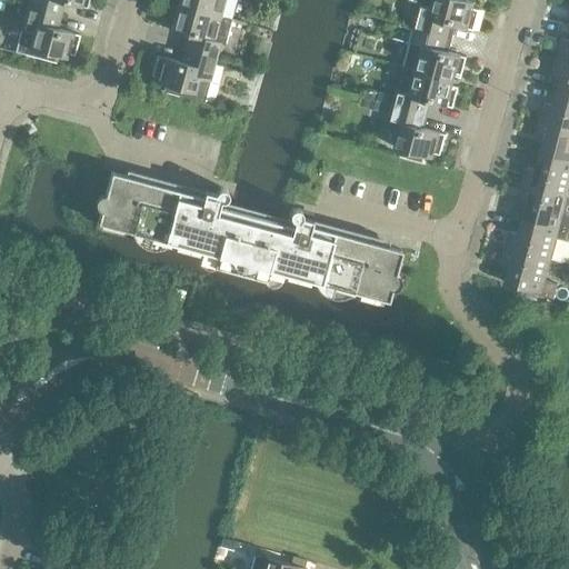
[(28,0),(27,7),(55,15),(59,1),(87,9),(88,0),(28,0)]
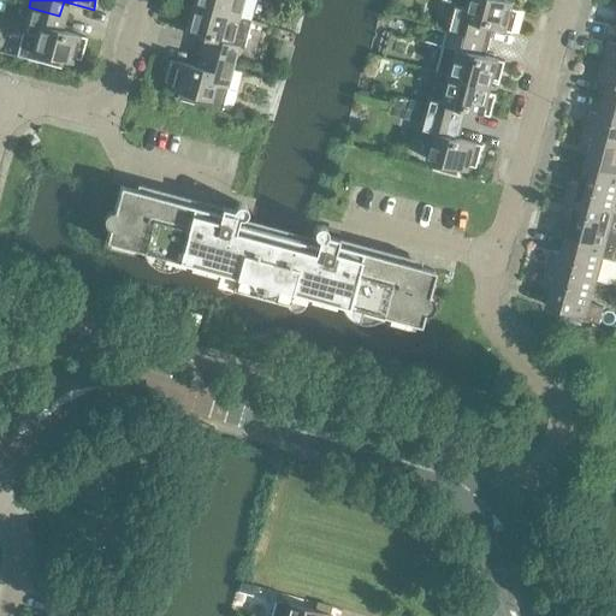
[(193,0),(191,6),(238,19),(243,0),(193,0)]
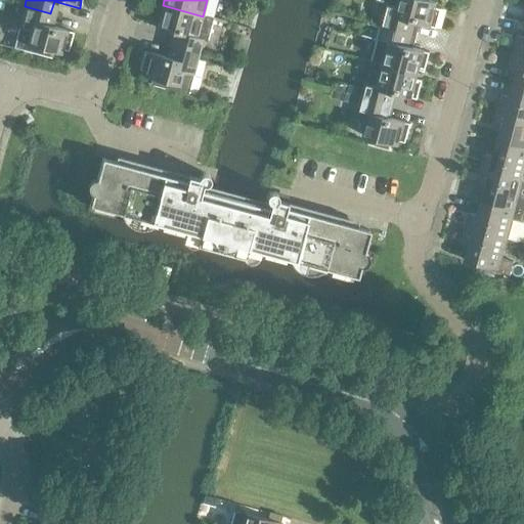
[(388,5),(382,26),(415,35),(418,23),(437,28),(442,8),(436,7),(437,2),(429,0),(383,0),(383,4),(388,5)]
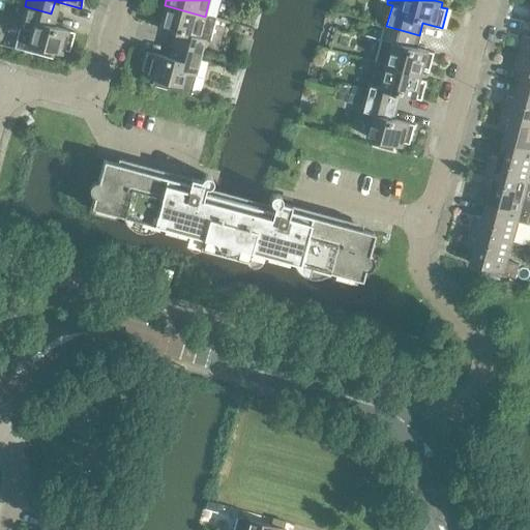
[(214,19),(205,17),(165,5),(158,29),(178,34),(175,47),(201,54),(205,40),(209,41),(214,19)]
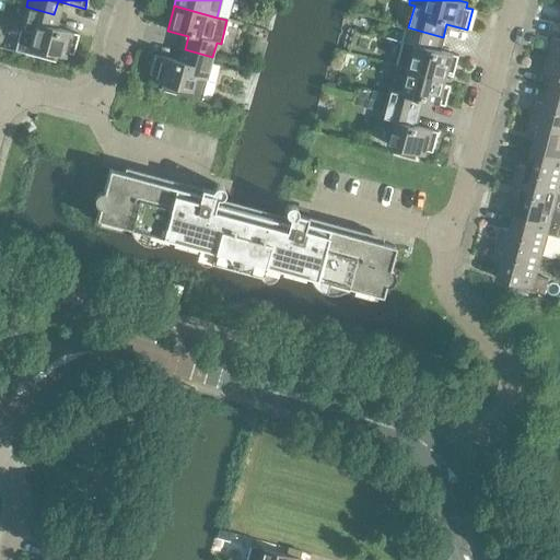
[(50,27),(54,14),(26,7),(14,51),(55,62),(57,56),(65,58),(67,53),(72,55),(78,35),(50,27)]
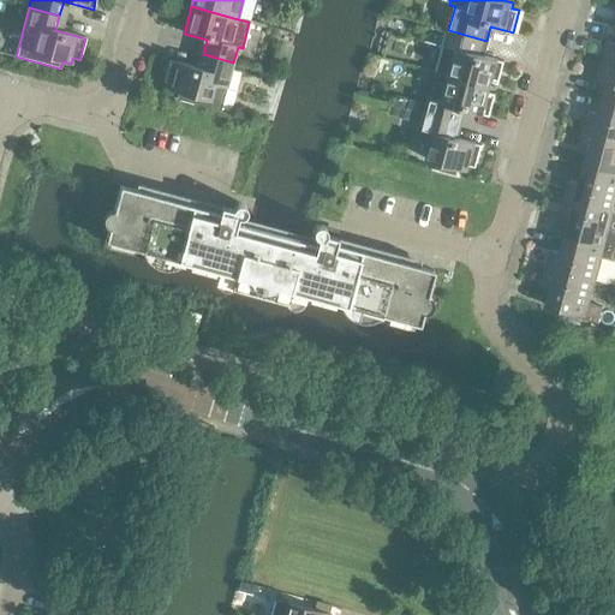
[(483,55),(487,41),(448,30),(437,72),(490,87),(493,82),(499,83),(505,61),(483,55)]
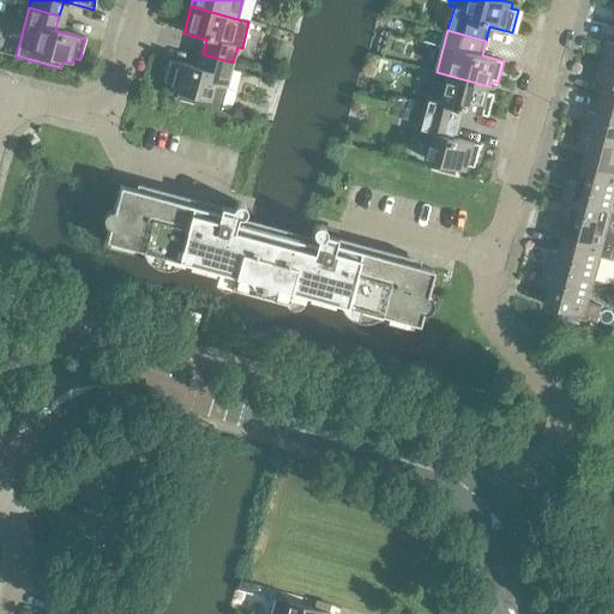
[(613,43),(607,41),(602,59),(613,61),(613,43)]
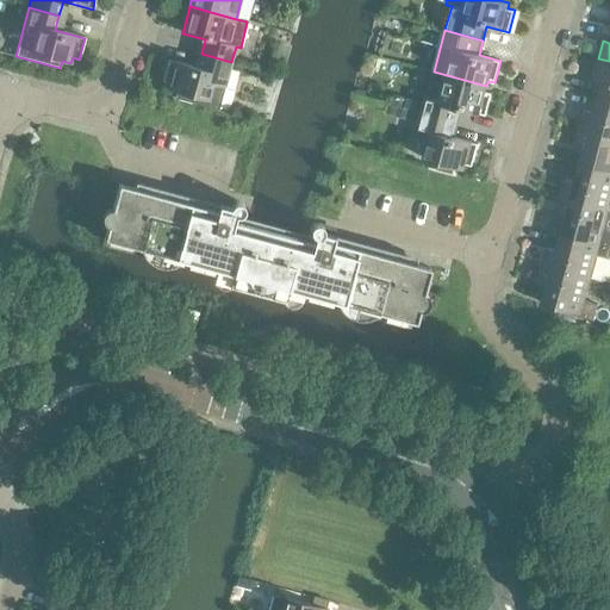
[(218,110),(231,62),(201,54),(198,68),(168,60),(162,82),(169,83),(168,89),(176,92),(175,99),(218,110)]
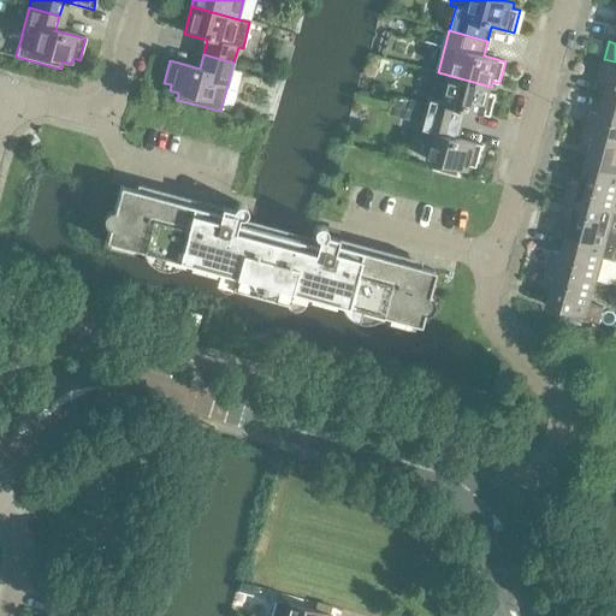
[(615,61),(604,59),(599,76),(609,78),(604,96),(615,99),(615,61)]
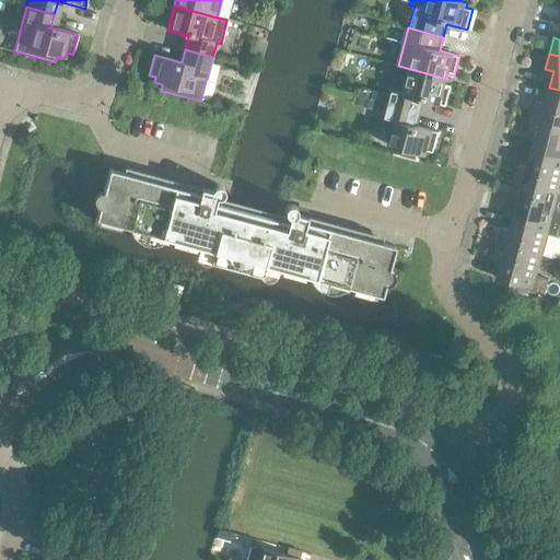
[(445,83),(446,79),(398,66),(388,104),(416,112),(417,104),(423,106),(424,100),(446,105),(452,85),(445,83)]
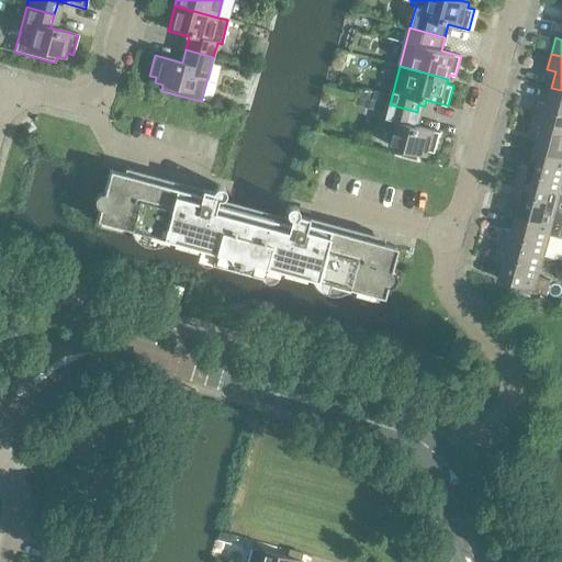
[(363,87),(361,96),(372,99),(374,90),(363,87)]
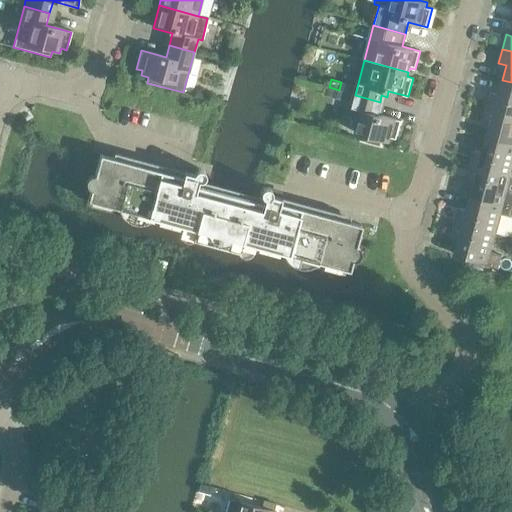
[(511,82),(502,80),(498,94),(490,92),(486,107),(511,113),(511,82)]
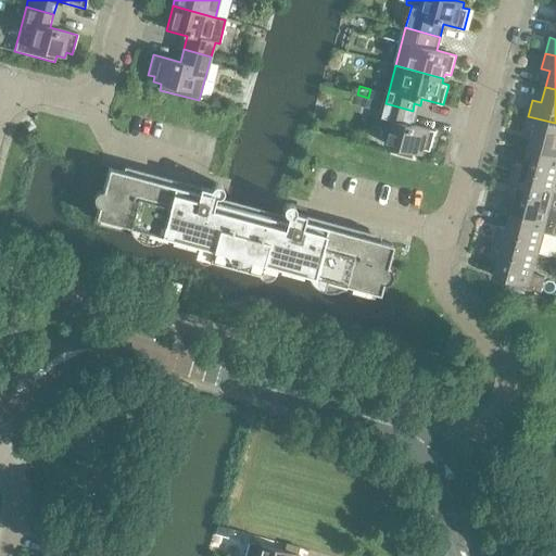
[(354,96),(352,103),(381,112),(383,104),(354,96)]
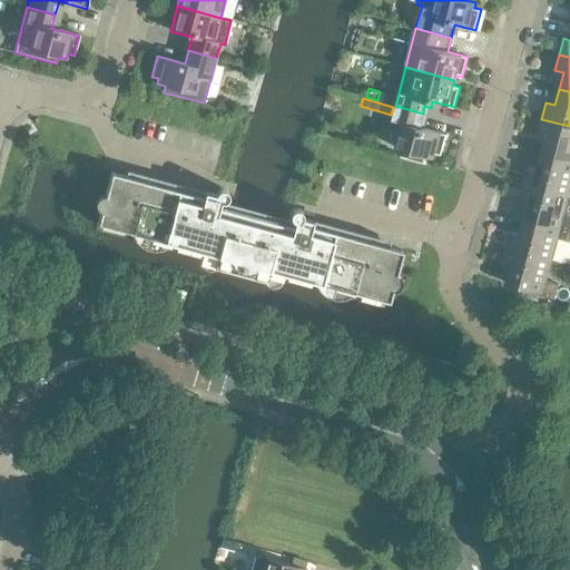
[(419,127),(423,114),(395,106),(389,130),(400,133),(396,148),(410,151),(408,158),(423,163),(425,156),(434,158),(435,153),(442,155),(448,134),(419,127)]
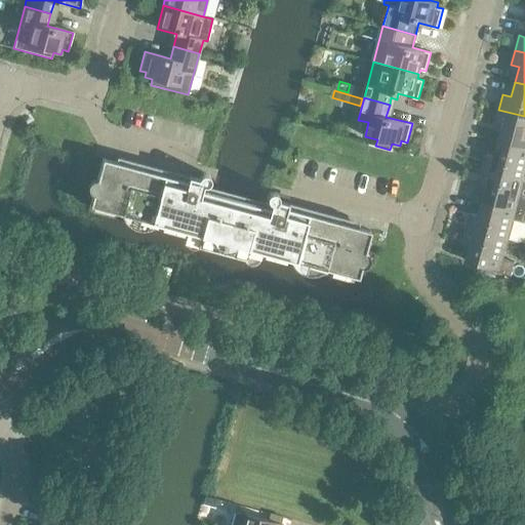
[(524,116),(498,110),(494,124),(502,126),(498,142),(524,148),(524,116)]
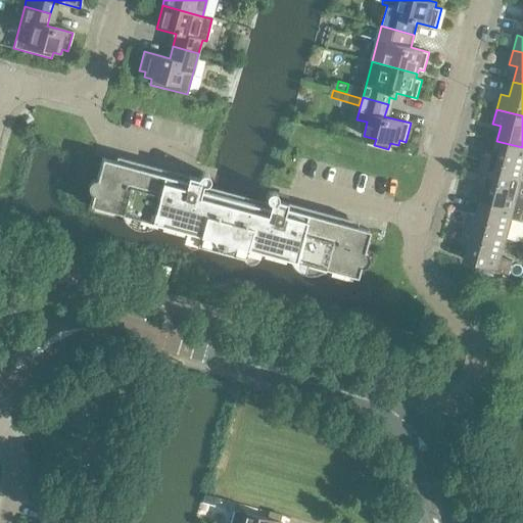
[(484,153),(481,168),(522,179),(522,147),(496,141),(492,155),(484,153)]
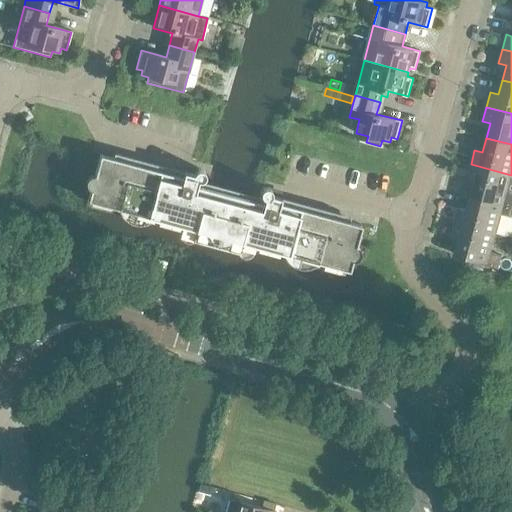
[(262,197),(264,198),(197,180),(201,180),(203,179),(205,176),(204,173),(203,171),(200,170),(198,170),(195,172),(193,175),(184,172),(182,178),(100,155),(94,175),(92,175),(90,176),(88,178),(86,180),(86,182),(86,184),(87,187),(88,189),(90,190),(87,200),(349,271),(352,261),(354,261),(357,260),(359,258),(360,256),(361,254),(360,251),(360,249),(358,247),(356,246),(361,225),(279,203),(281,198),(271,195),(271,191),(270,189),(267,187),(264,187),(262,189),(260,191),(260,194),(262,197)]
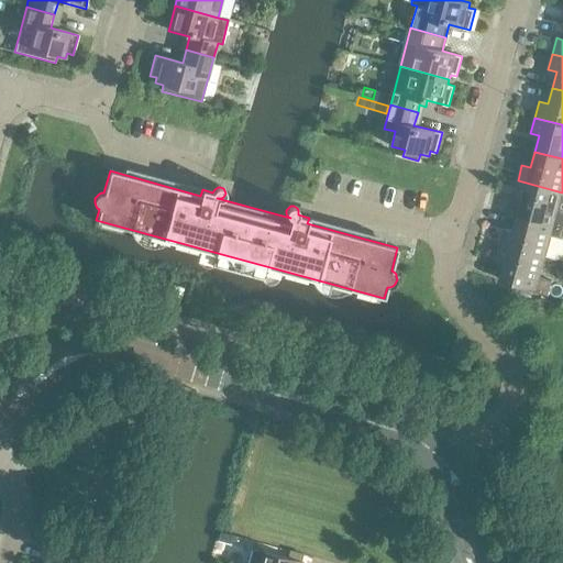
[(562,192),(518,180),(514,197),(522,199),(518,216),(562,227),(562,192)]
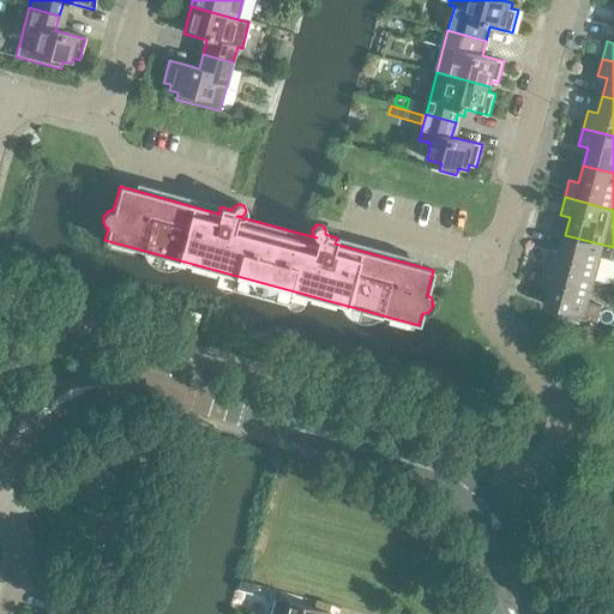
[(608,283),(613,262),(613,247),(565,235),(560,252),(551,250),(546,266),(594,280),(608,283)]
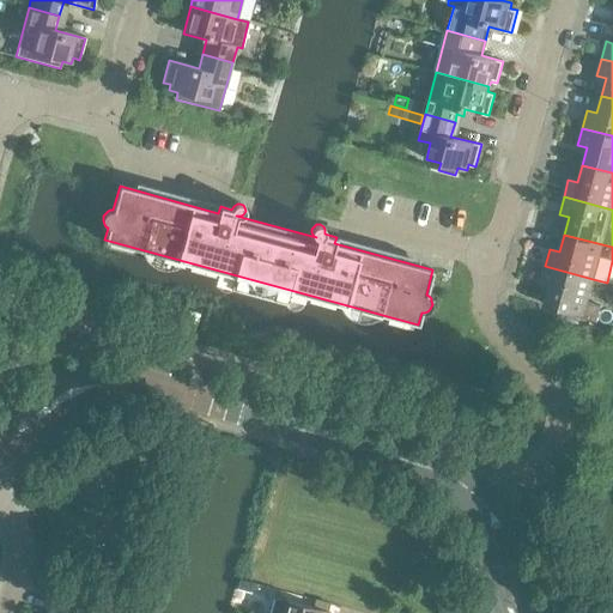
[(587,302),(593,279),(545,266),(540,284),(550,286),(545,304),(581,314),(581,317),(596,322),(601,305),(587,302)]
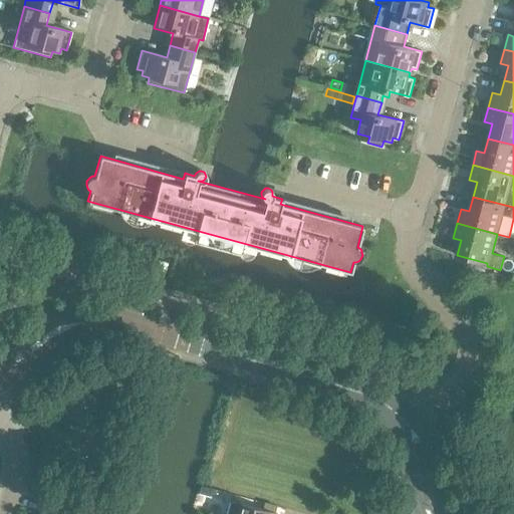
[(155,270),(165,272),(167,263),(158,260),(155,270)]
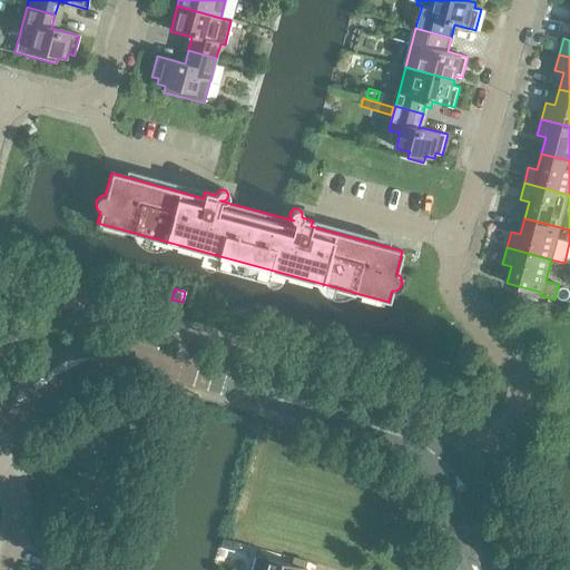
[(223,539),(220,548),(233,551),(235,542),(223,539)]
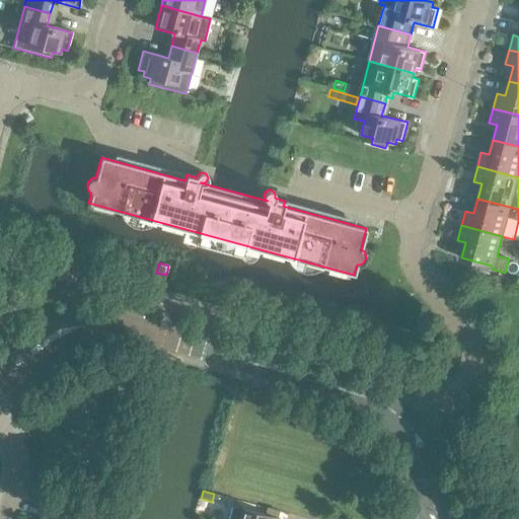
[(232,506),(228,518),(277,518),(278,518),(265,515),(232,506)]
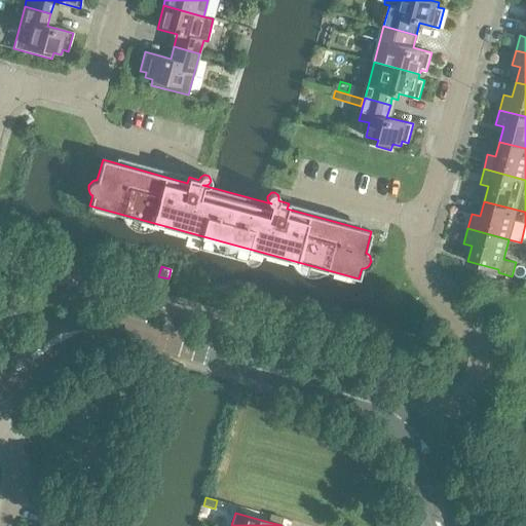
[(271,514),(268,522),(282,525),(284,517),(271,514)]
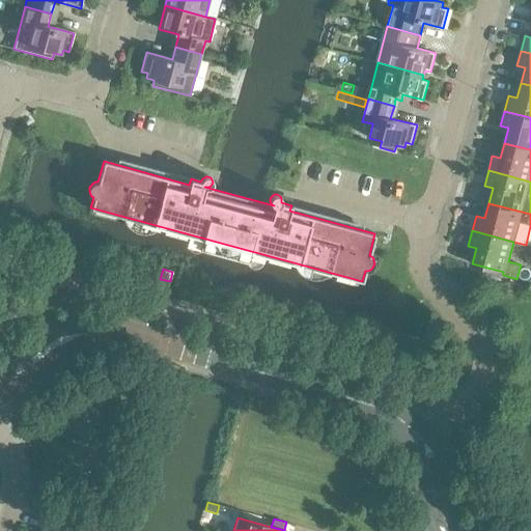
[(106,521),(103,530),(119,530),(121,524),(106,521)]
